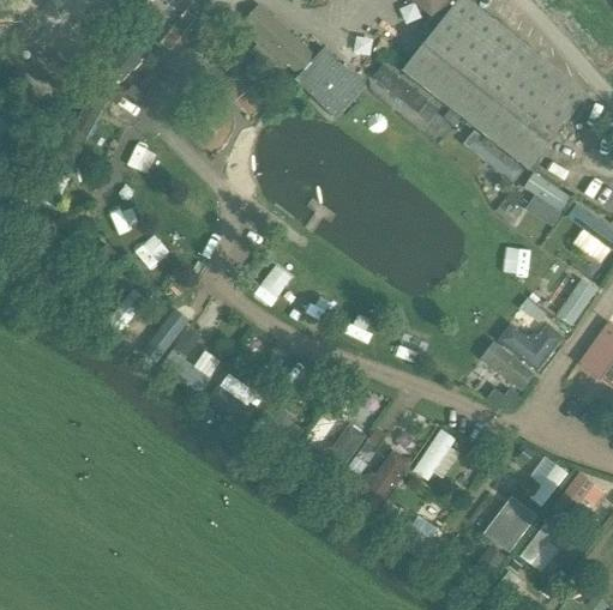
[(416,0),(432,12),(422,24),(432,32),(402,71),(450,108),(444,118),(455,126),(462,116),(463,118),(455,128),(463,136),(472,125),(530,169),(589,94),(470,0),(416,0)]
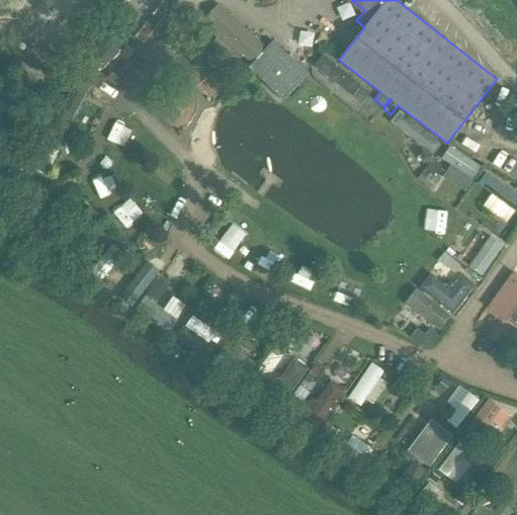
[(267,47),(220,2),(204,18),(253,63),(249,67),(284,98),(305,77),(310,71),(305,67),(273,39),(267,47)]
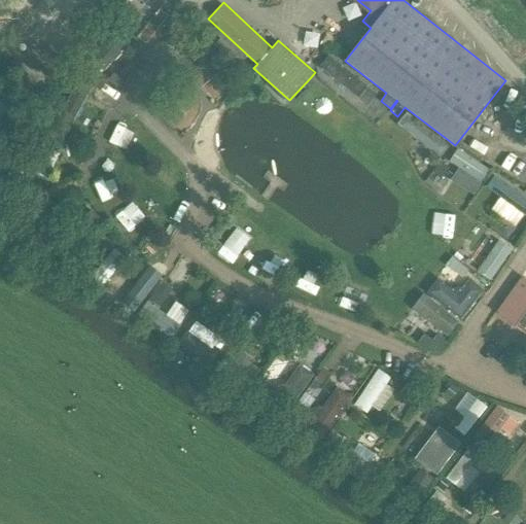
[(0,91),(0,135),(22,105),(0,91)]
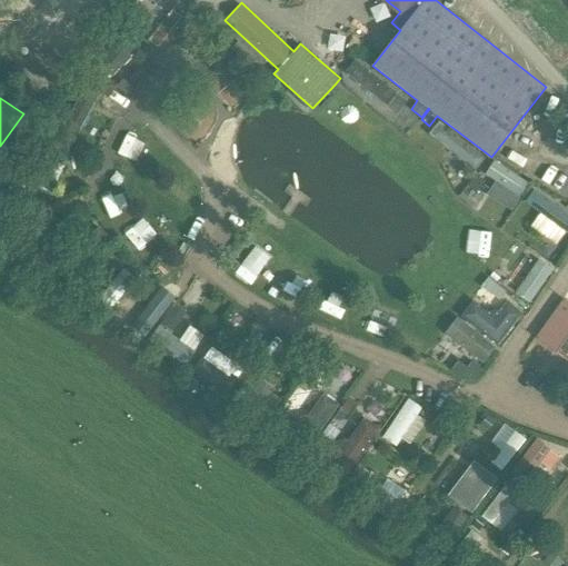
[(468,184),(477,190),(486,179),(477,172),(468,184)]
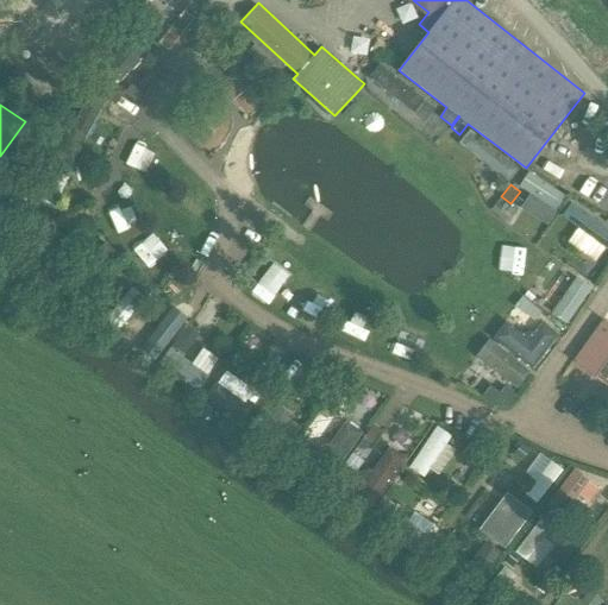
[(525,312),(533,301),(524,294),(515,303),(525,312)]
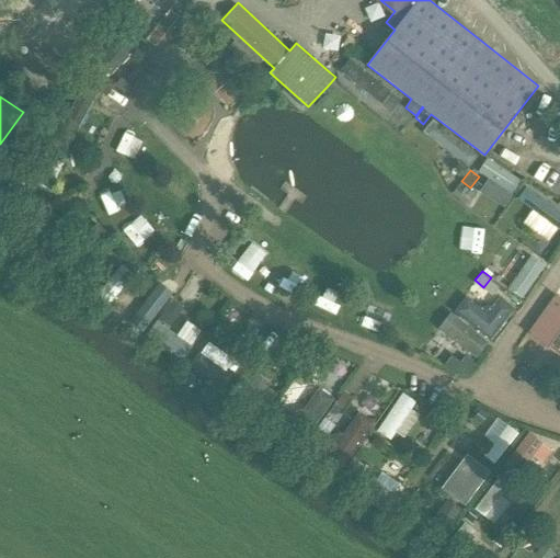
[(559,297),(555,294),(527,332),(559,355),(559,297)]
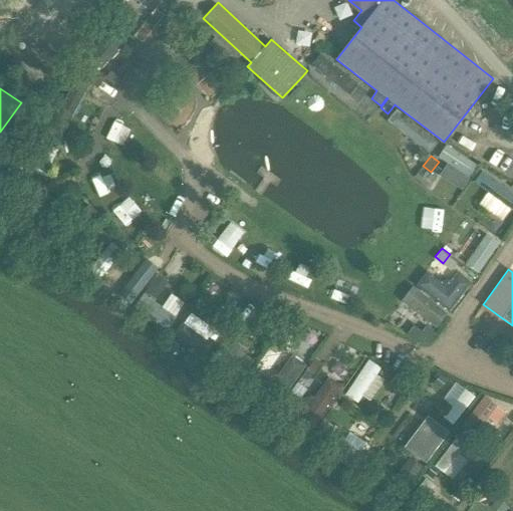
[(433,340),(437,334),(428,326),(423,332),(415,326),(408,334),(420,343),(430,343),(433,340)]
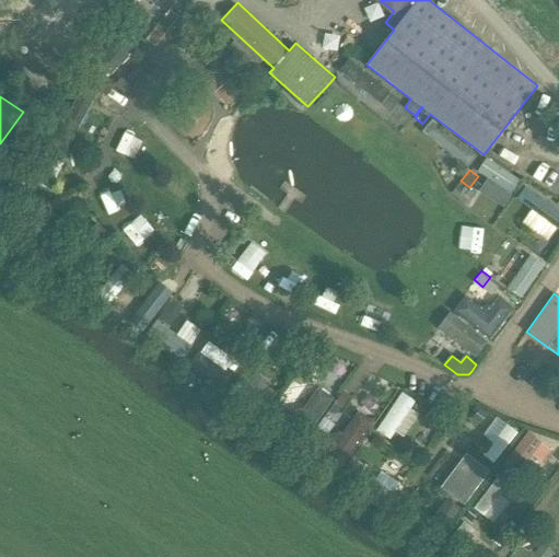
[(344,390),(336,401),(345,407),(352,395),(344,390)]
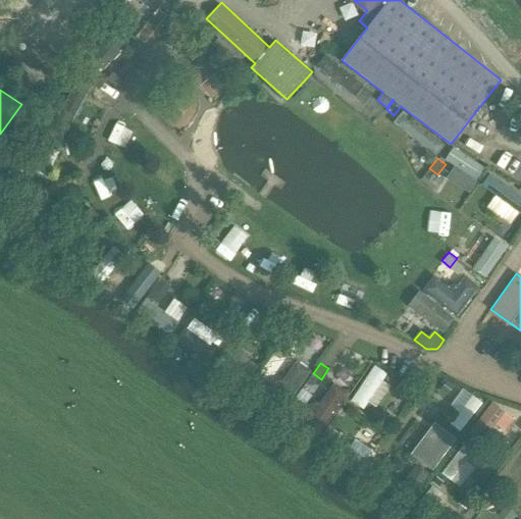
[(405,378),(398,390),(409,397),(417,385),(405,378)]
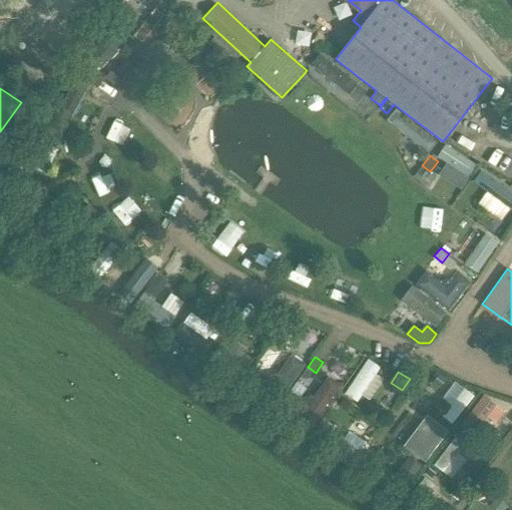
[(440,372),(433,381),(441,387),(448,378),(440,372)]
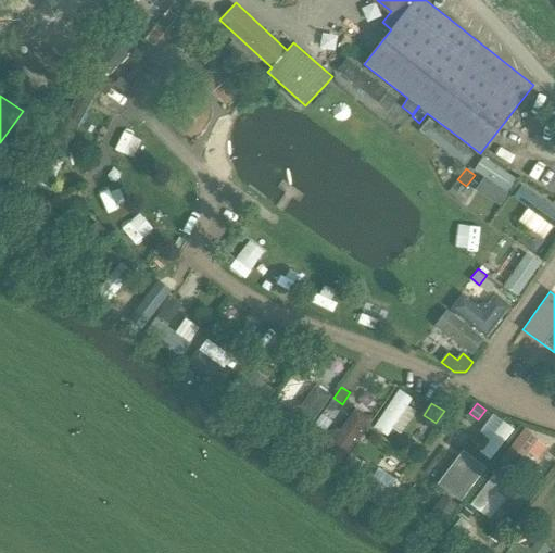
[(351,451),(340,465),(351,474),(362,460),(351,451)]
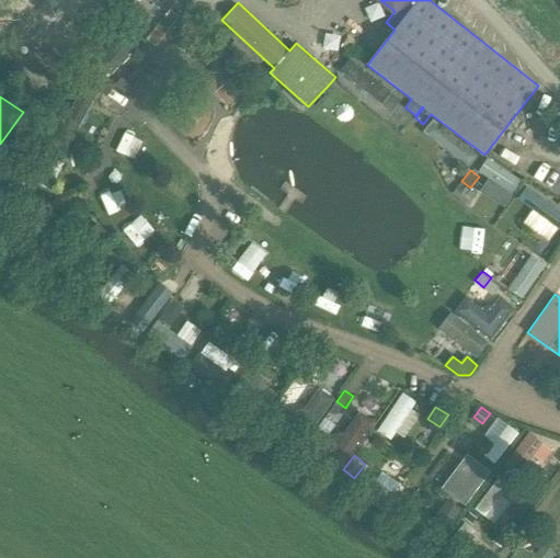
[(537,475),(530,484),(541,492),(548,484),(537,475)]
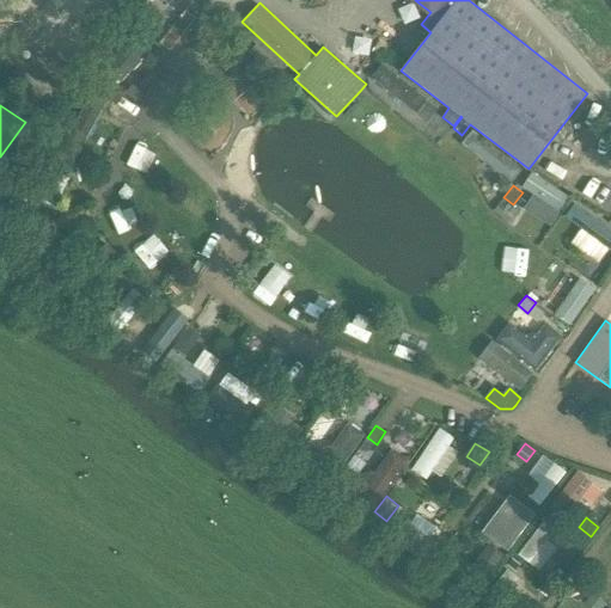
[(453,565),(440,556),(431,569),(443,578),(453,565)]
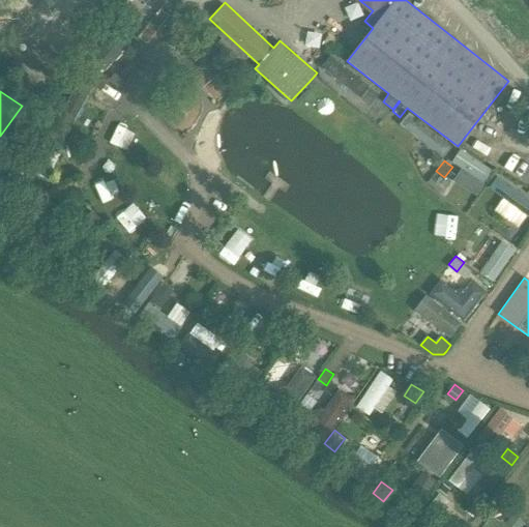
[(443,482),(439,488),(446,494),(451,488),(443,482)]
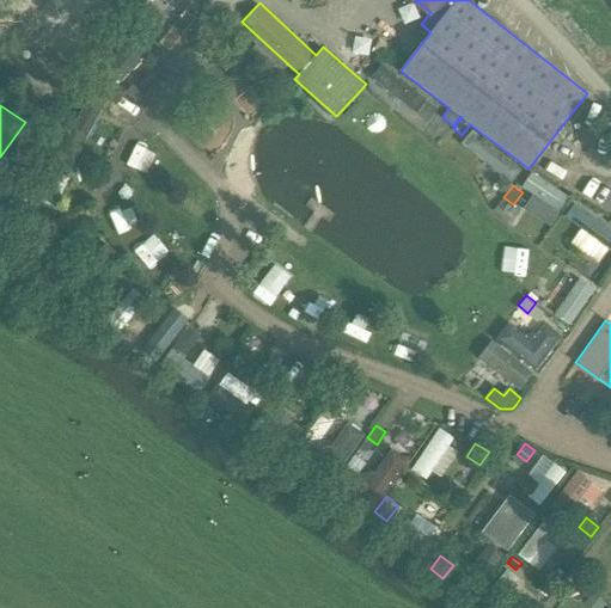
[(560,564),(549,578),(557,585),(568,570),(560,564)]
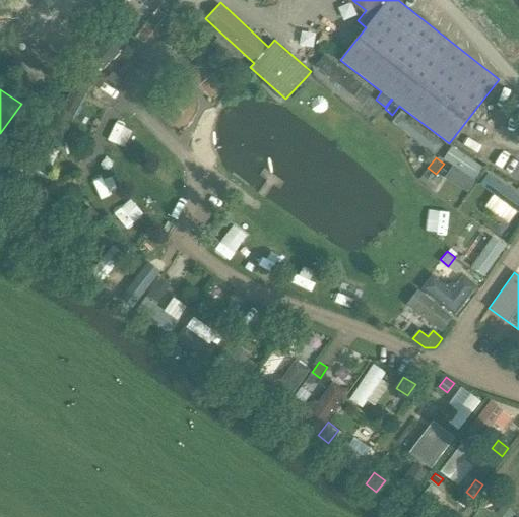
[(504,487),(498,493),(509,502),(515,495),(504,487)]
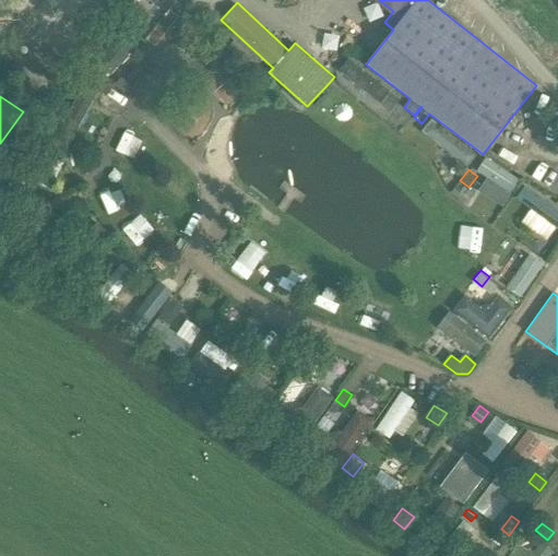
[(498,529),(490,537),(499,544),(506,535),(498,529)]
